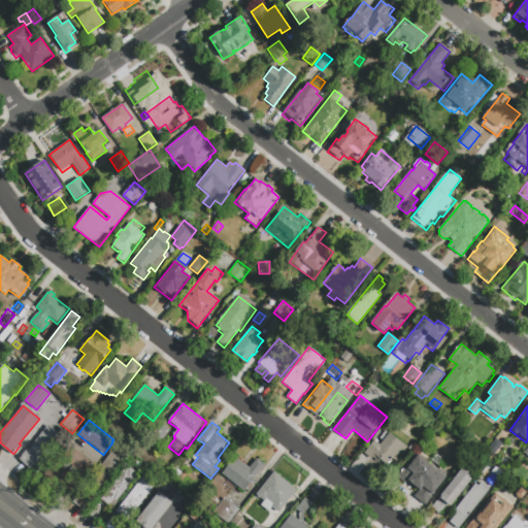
[(160,443),(152,437),(162,424),(170,430),(160,443)]
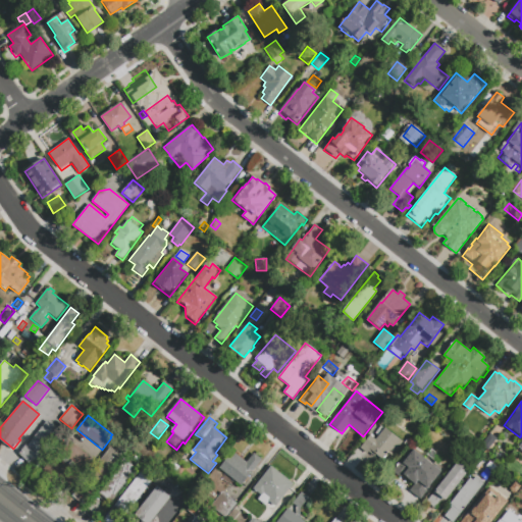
[(61,431),(35,466),(19,454),(27,445),(28,446),(48,421),(61,431)]
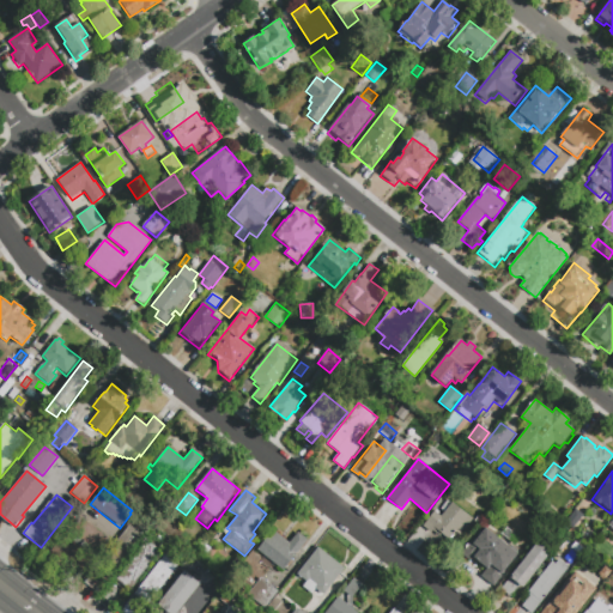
[(431,533),(422,526),(435,511),(436,513),(437,510),(439,513),(438,515),(441,516),(444,513),(439,509),(447,501),(451,504),(453,503),(472,519),(459,535),(455,533),(449,540),(447,538),(445,539),(441,535),(439,538),(432,532),(431,533)]
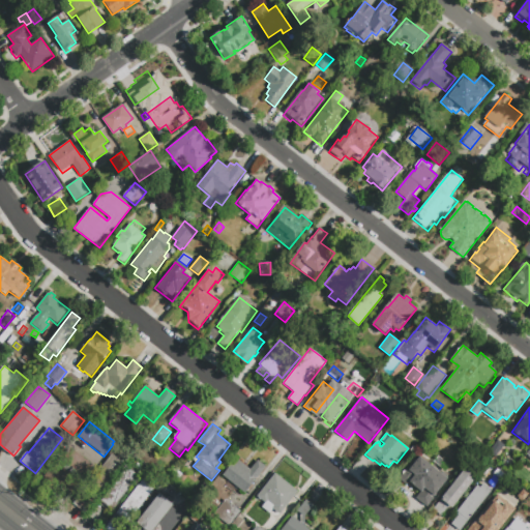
[(484,433),(497,443),(487,455),(474,446),(484,433)]
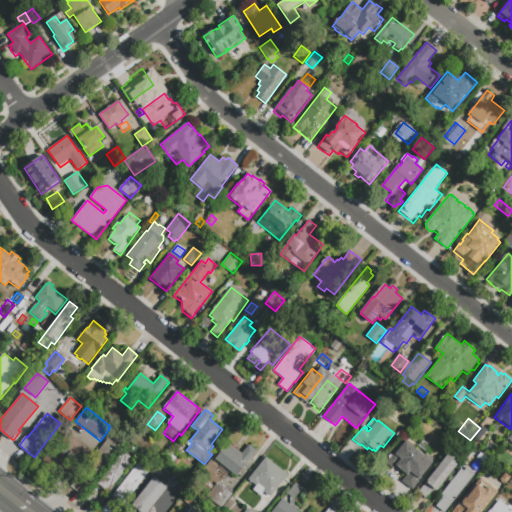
[(145,426),(150,430),(145,436),(140,432),(145,426)]
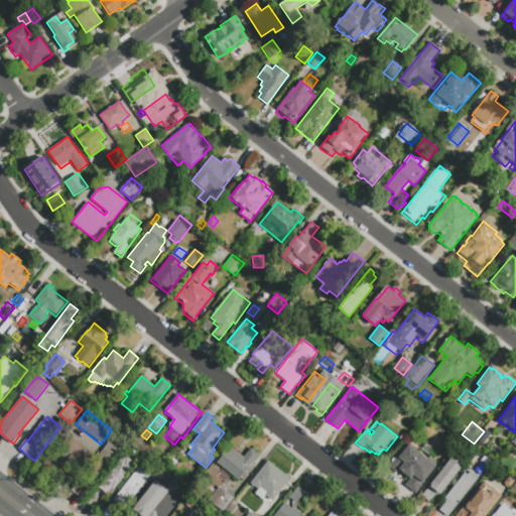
[(483,450),(475,443),(484,432),(492,439),(483,450)]
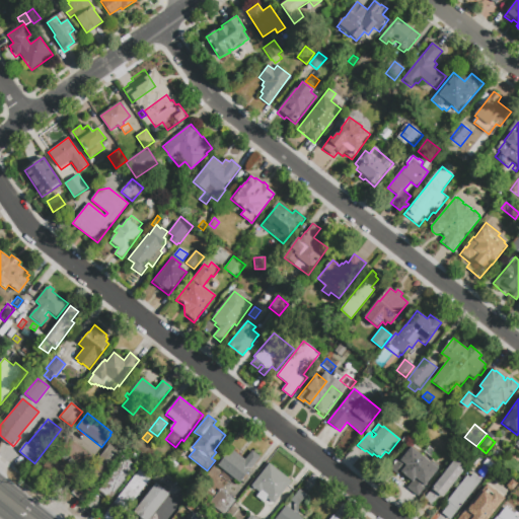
[(70,440),(93,457),(70,487),(60,478),(55,485),(41,472),(49,463),(51,464),(70,440)]
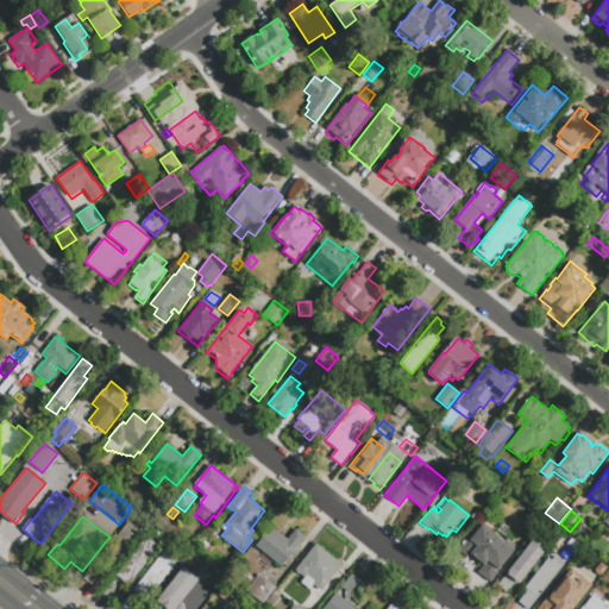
[(113,575),(100,566),(130,523),(143,532),(113,575)]
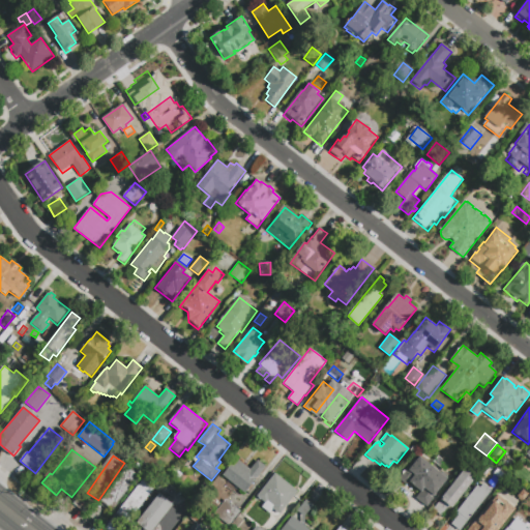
[(419,457),(447,479),(427,507),(415,499),(421,492),(410,483),(409,484),(406,484),(400,480),(400,477),(402,474),(403,475),(407,469),(409,470),(419,457)]
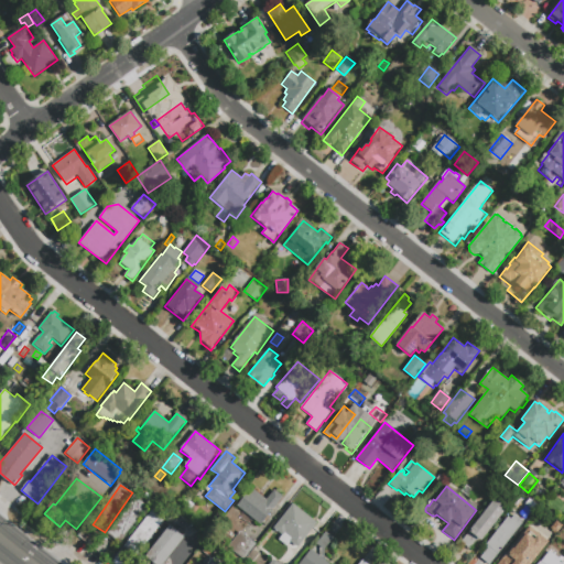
[(274,489),(283,497),(260,527),(236,508),(251,488),(267,500),(274,489)]
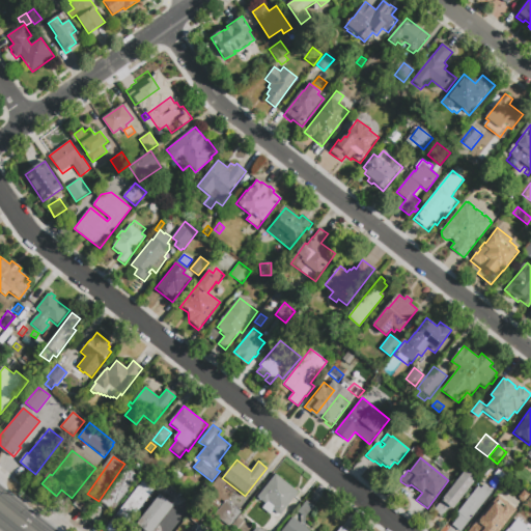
[(128,468),(139,476),(112,511),(101,503),(128,468)]
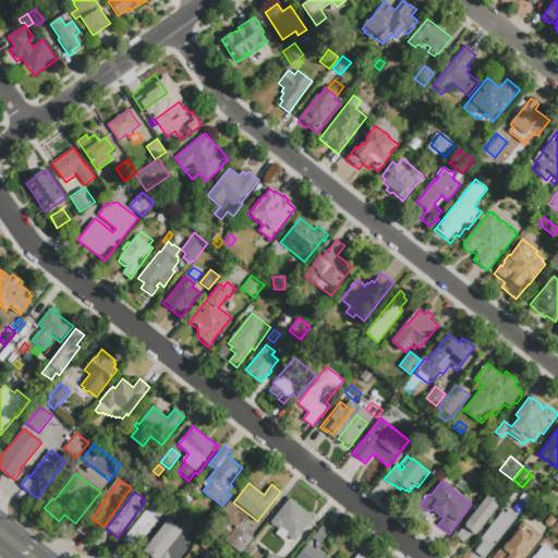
[(476,536),(474,534),(465,545),(456,537),(489,494),(498,501),(496,505),(498,507),(476,536)]
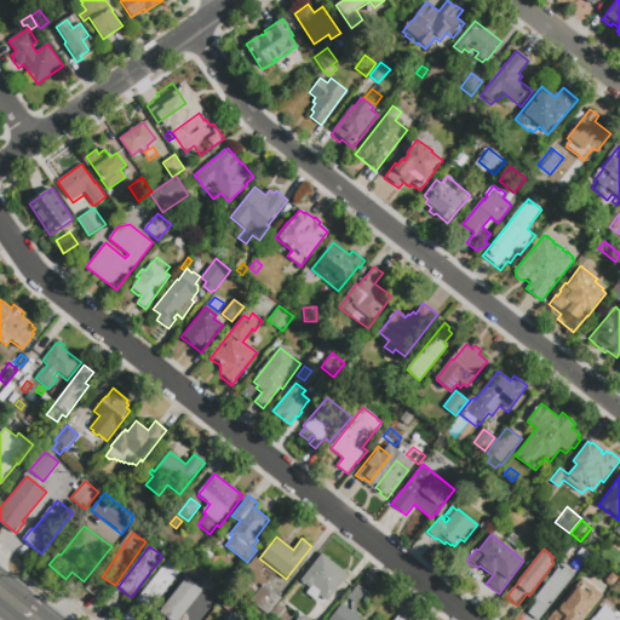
[(322,554),(349,575),(327,603),(326,603),(326,604),(323,602),(323,601),(319,597),(315,602),(305,593),(309,590),(299,581),(322,554)]
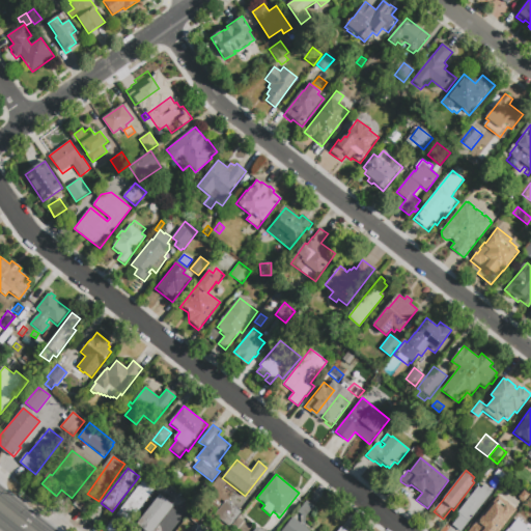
[(494,488),(488,484),(494,477),(500,481),(494,488)]
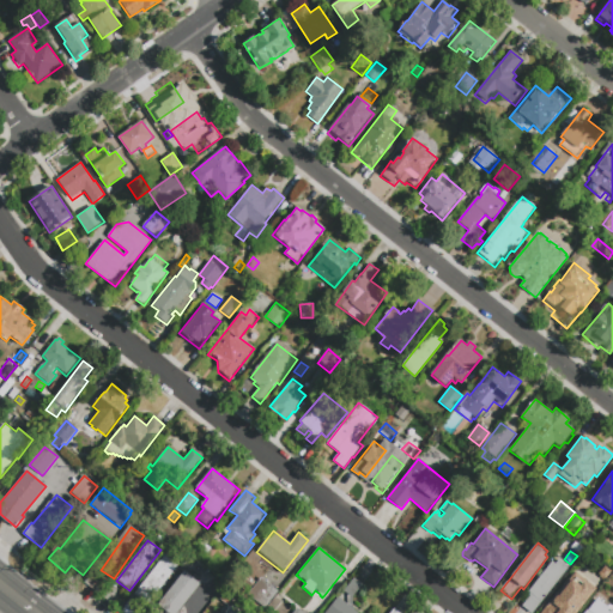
[(149,606),(134,595),(165,554),(180,565),(149,606)]
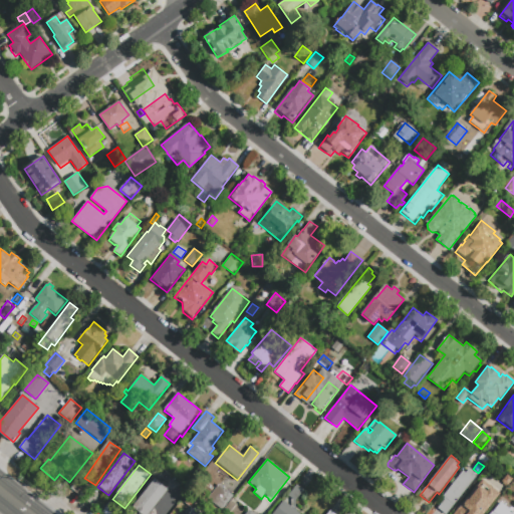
[(448,513),(446,513),(439,508),(445,500),(443,499),(445,498),(443,496),(463,471),(466,473),(469,469),(477,476),(455,504),(456,505),(448,513)]
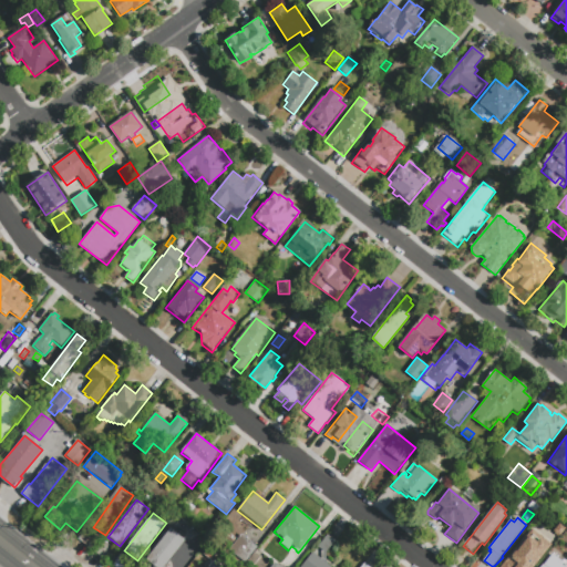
[(140,566),(173,527),(182,534),(181,535),(184,538),(184,539),(186,542),(165,566),(140,566)]
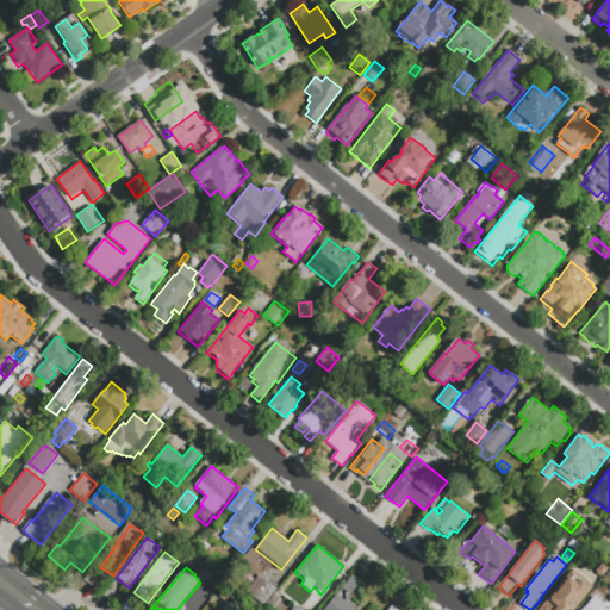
[(95,570),(109,580),(101,589),(100,586),(95,591),(85,583),(95,570)]
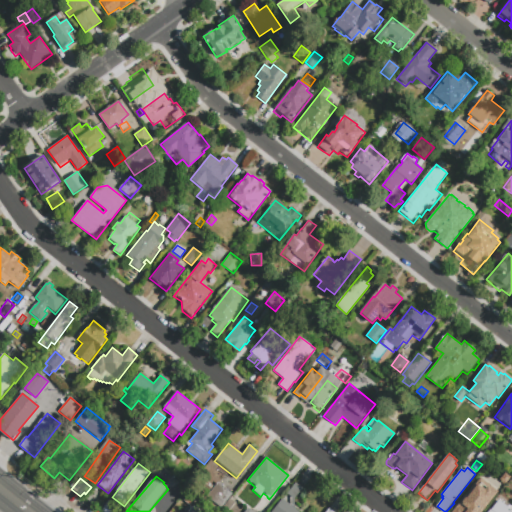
[(296,483),(303,488),(295,499),(287,494),(296,483)]
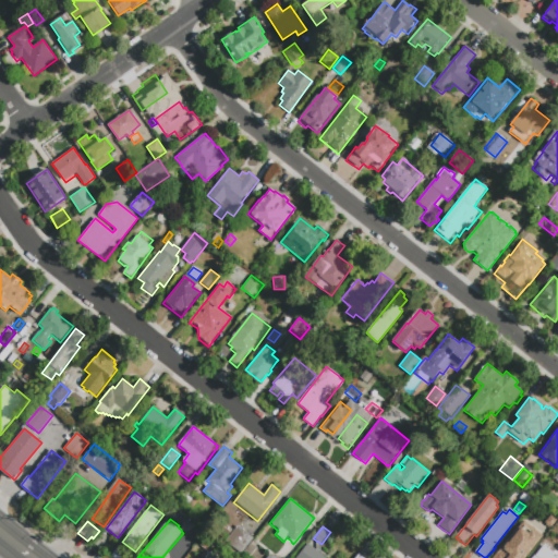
[(492,557),(518,526),(536,541),(521,557),(519,557),(517,556),(514,557),(492,557)]
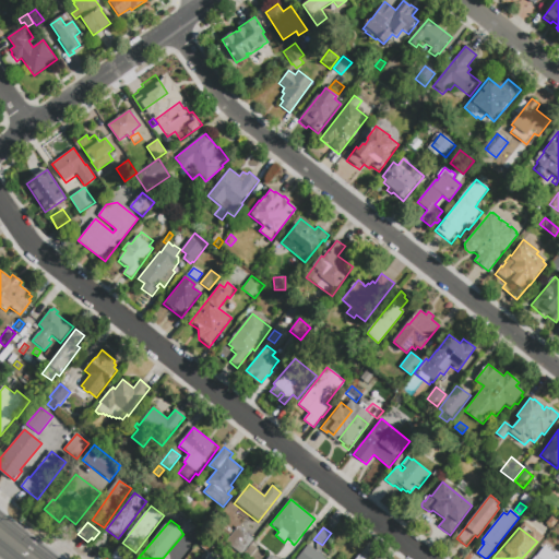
[(240,528),(253,539),(241,556),(227,545),(240,528)]
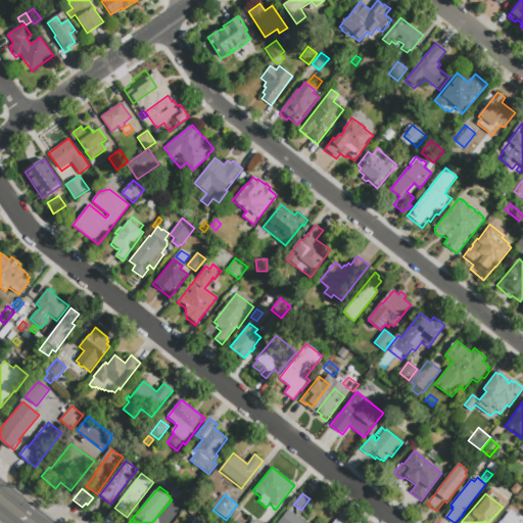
[(159,522),(170,522),(179,504),(168,497),(156,521),(159,522)]
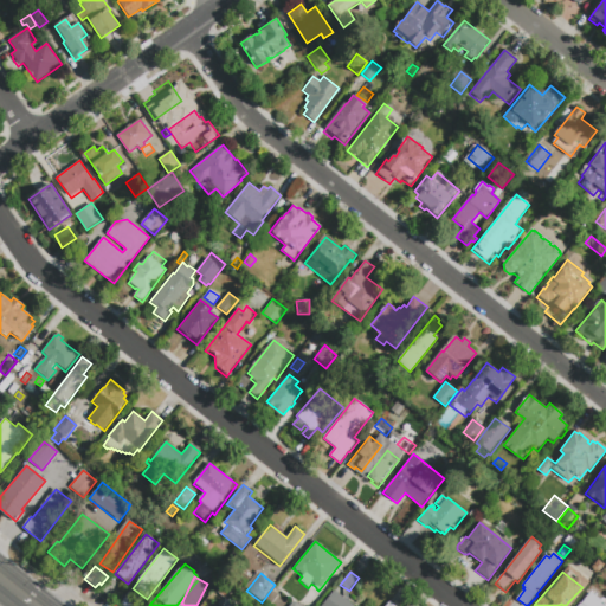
[(115,600),(102,590),(111,579),(124,588),(115,600)]
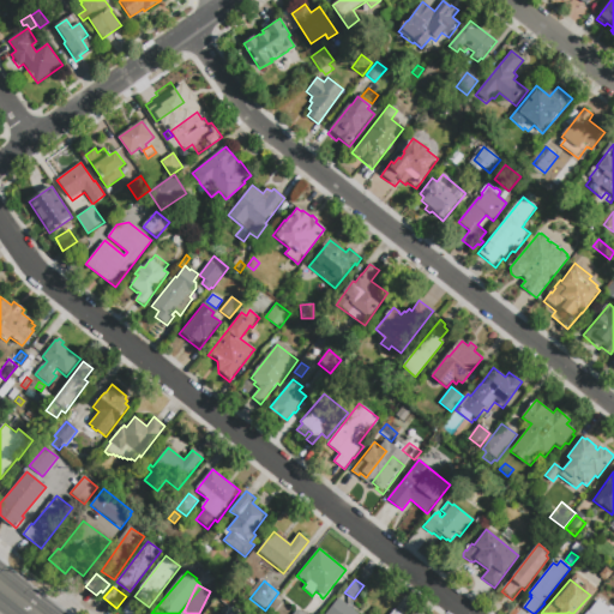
[(233,601),(228,607),(220,601),(220,600),(224,594),(224,595),(233,601)]
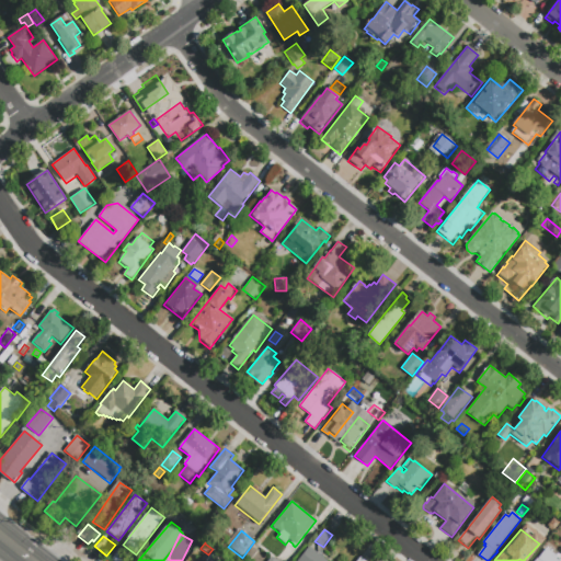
[(297,560),(310,547),(327,560),(297,560)]
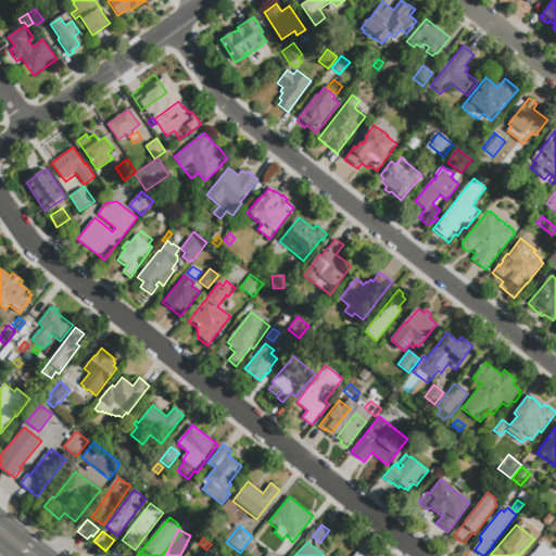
[(530,555),(534,552),(534,553),(541,544),(555,555),(530,555)]
